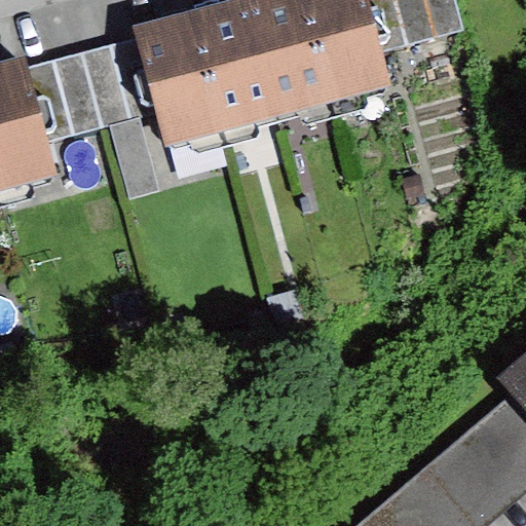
[(249,0),(209,0),(194,4),(222,122),(277,106),(249,0)]
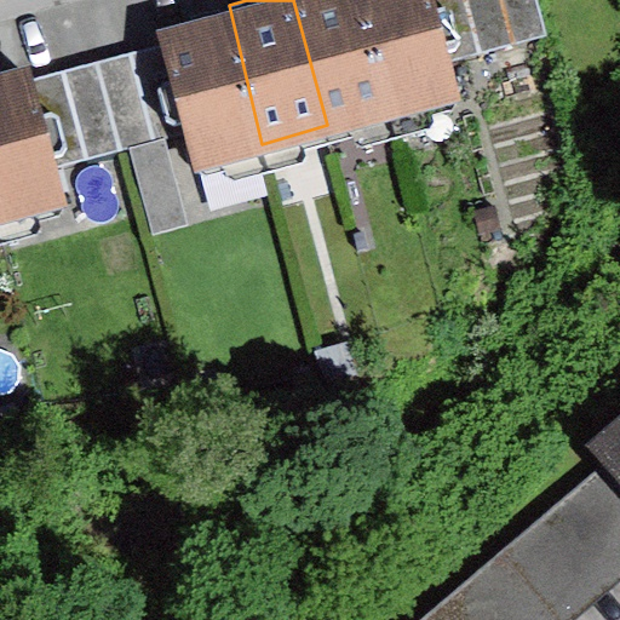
[(356,0),(293,0),(327,125),(388,110),(356,0)]
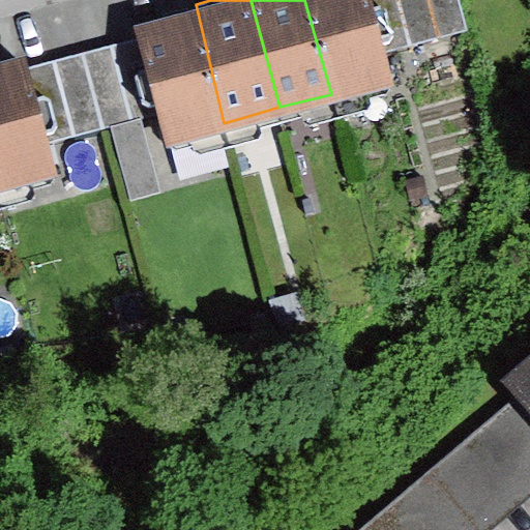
[(304,0),(331,94),(396,77),(388,50),(410,43),(398,0),(304,0)]
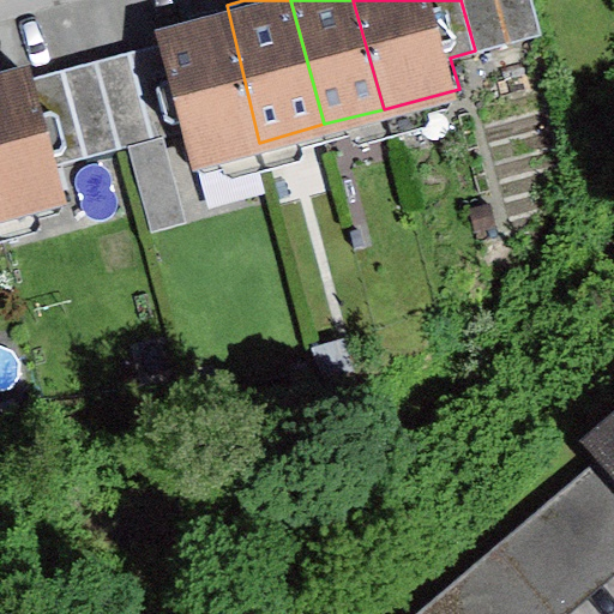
[(530,0),(461,0),(475,50),(540,32),(530,0)]
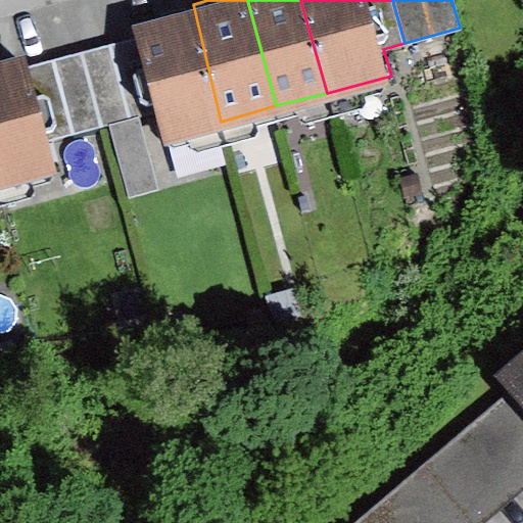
[(193,4),(132,19),(136,36),(111,43),(131,119),(161,112),(165,133),(221,122),(193,4)]
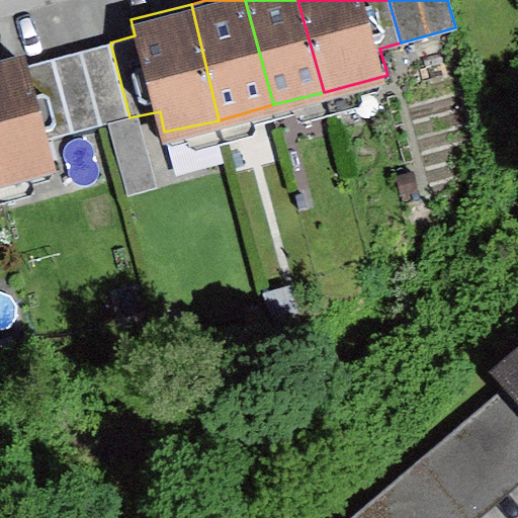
[(110,42),(53,57),(72,133),(130,117),(110,42)]
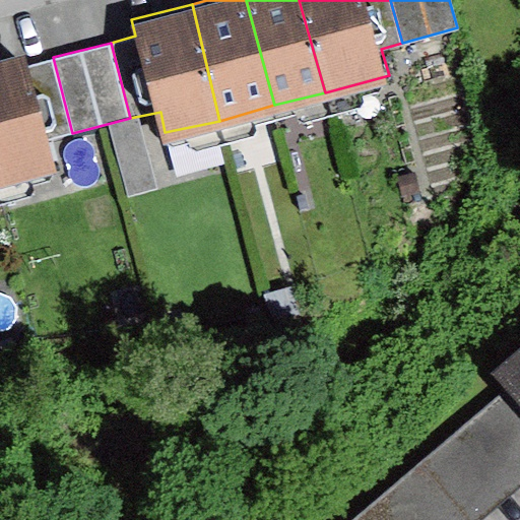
[(27,51),(0,58),(0,155),(8,182),(62,166),(51,136),(72,133),(53,57),(31,63),(27,51)]
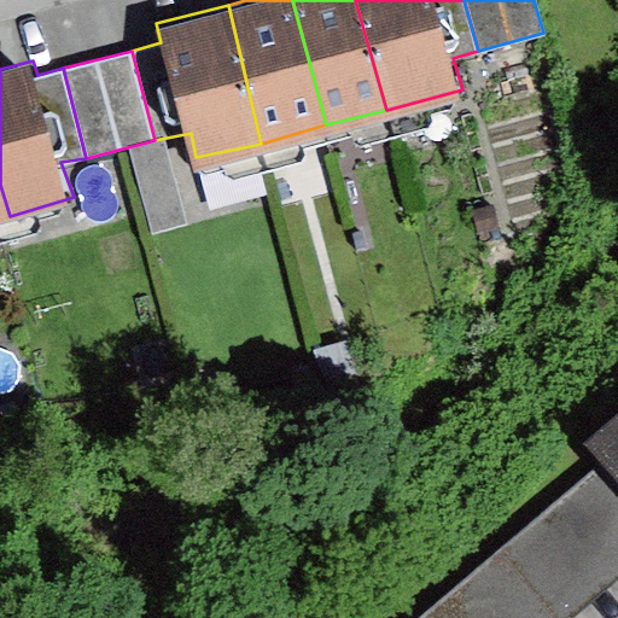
[(617,400),(582,431),(602,455),(617,473),(617,400)]
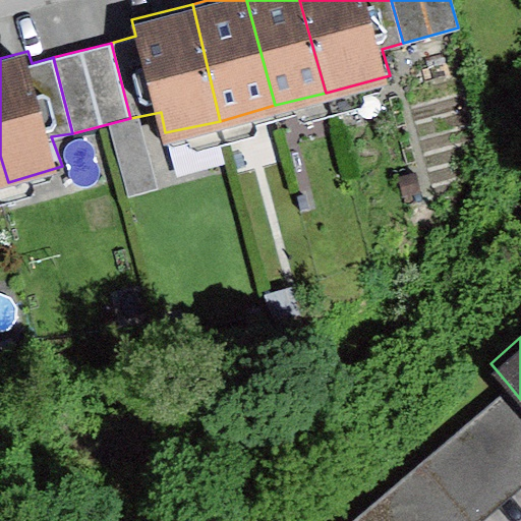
[(520,399),(508,384),(348,520),(469,520),(520,477),(520,399)]
